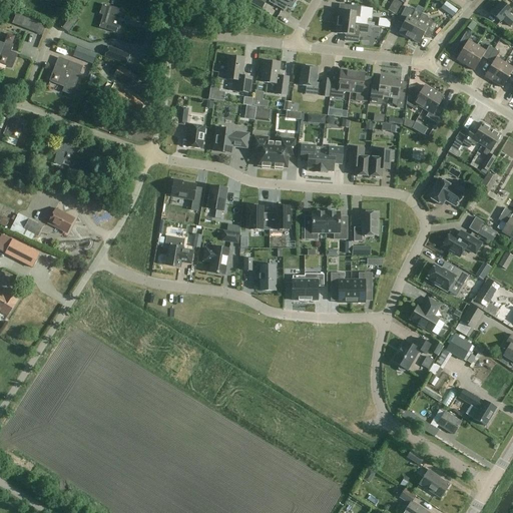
[(262,10),(267,0),(266,0),(250,0),(248,4),(262,10)]
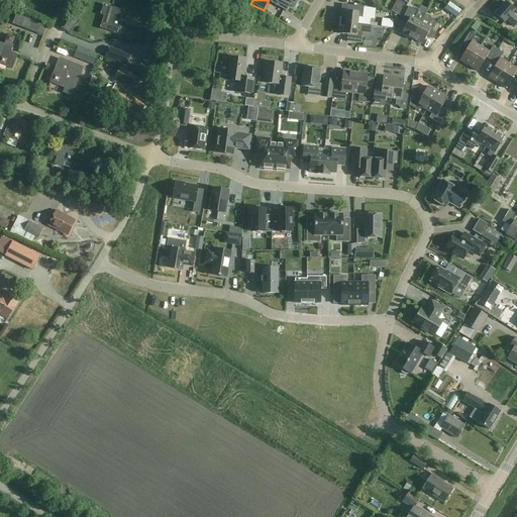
[(295,7),(299,0),(273,0),(272,2),(287,10),(290,4),(295,7)]
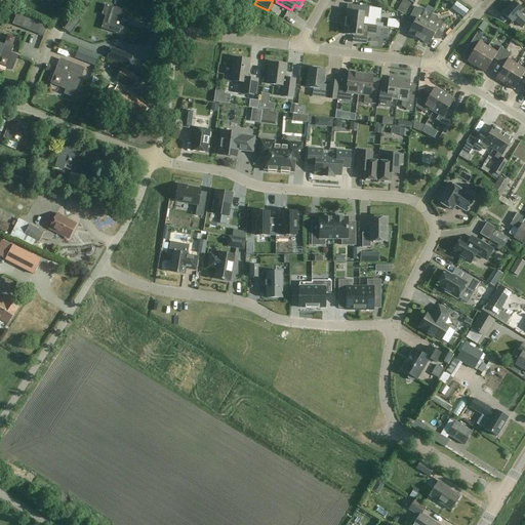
[(404,0),(398,10),(405,14),(411,4),(404,0)]
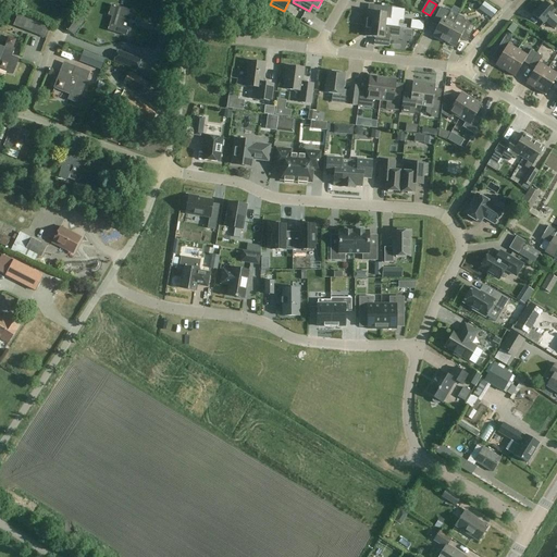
[(556,25),(556,20),(552,14),(554,12),(544,3),(533,15),(543,24),(545,22),(554,29),(556,25)]
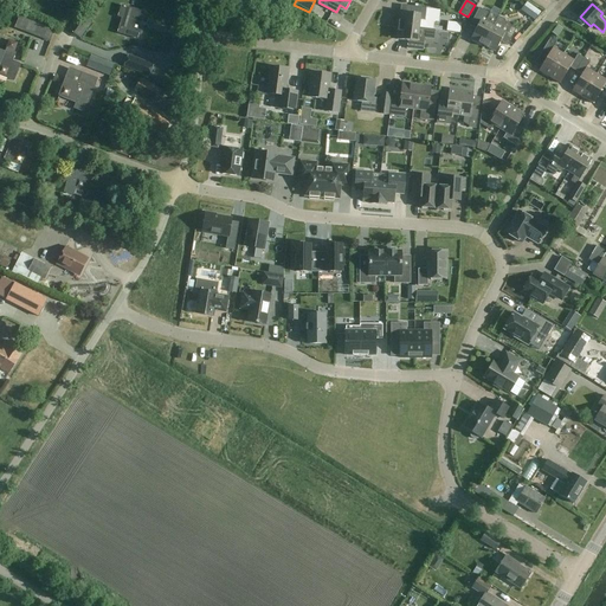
[(139,39),(142,31),(139,30),(144,12),(123,6),(120,17),(123,18),(118,33),(139,39)]
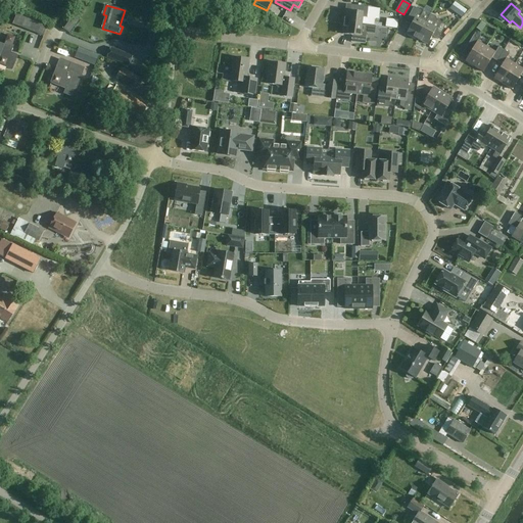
[(344,22),(362,25),(363,17),(367,17),(368,7),(355,5),(355,11),(345,10),(344,22)]
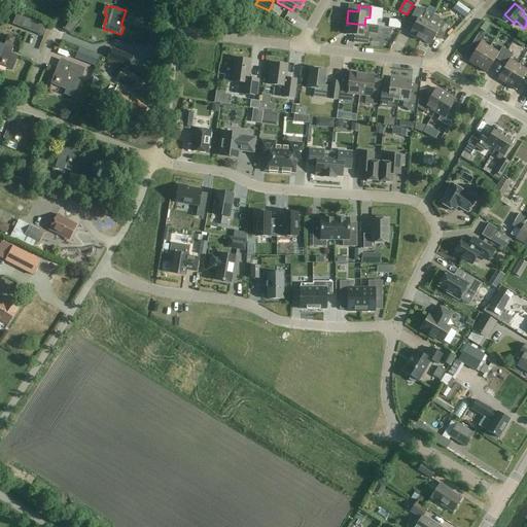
[(410,34),(420,40),(433,16),(417,7),(409,23),(414,26),(410,34)]
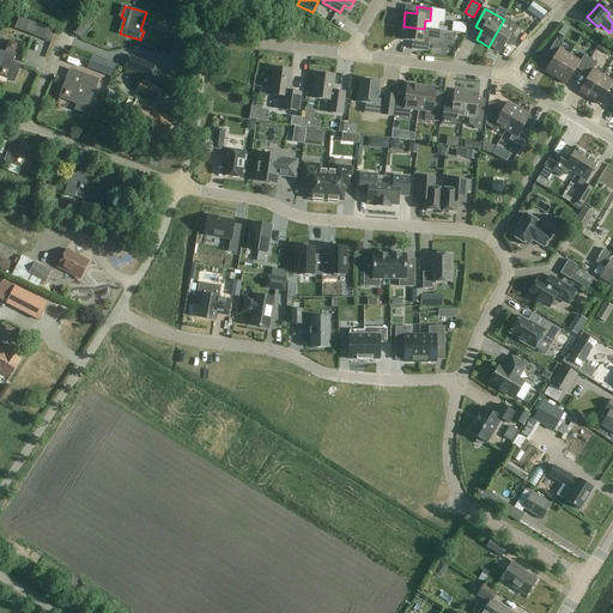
[(547,12),(541,8),(535,17),(541,22),(547,12)]
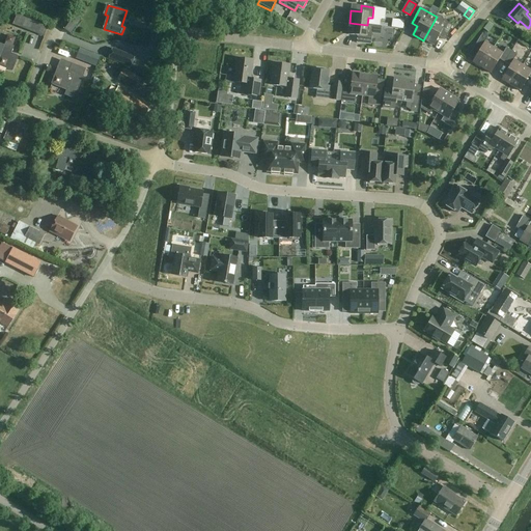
[(64,28),(72,33),(82,20),(76,14),(64,28)]
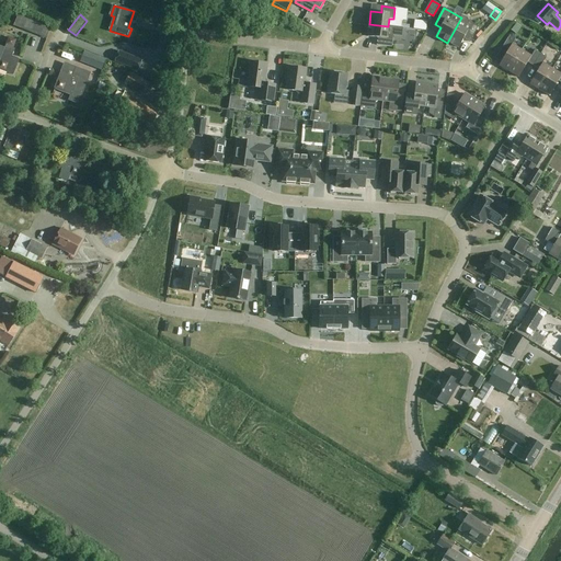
[(461,16),(461,18),(447,43),(458,48),(464,39),(470,43),(478,27),(467,22),(466,20),(461,16)]
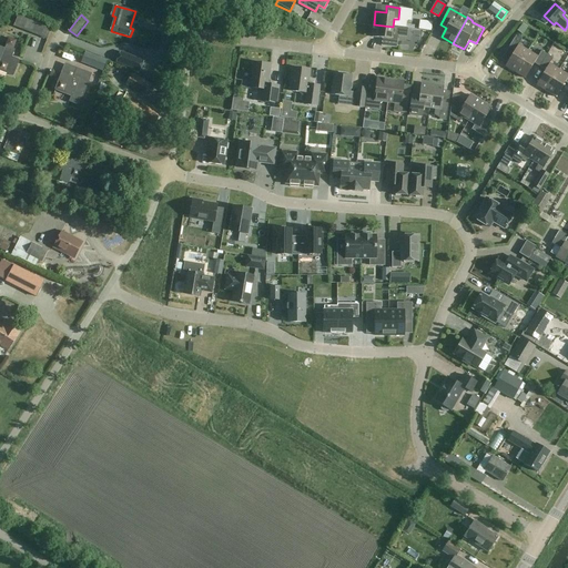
[(34,22),(27,19),(22,30),(31,33),(34,22)]
